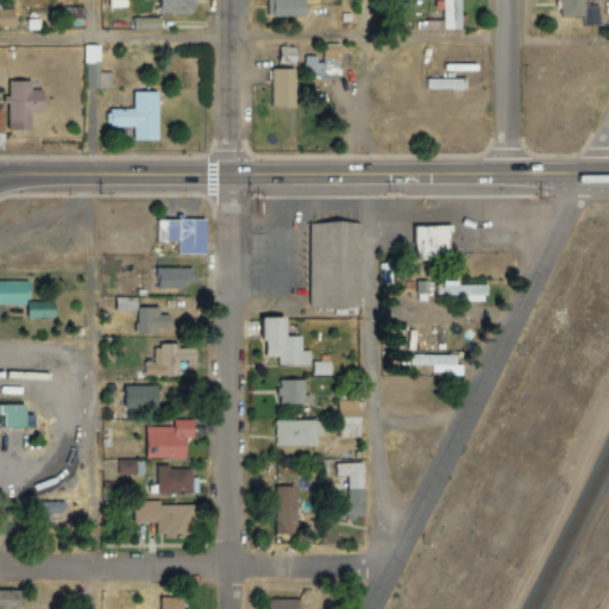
[(156,0),(188,0),(188,11),(156,12),(156,0)]
